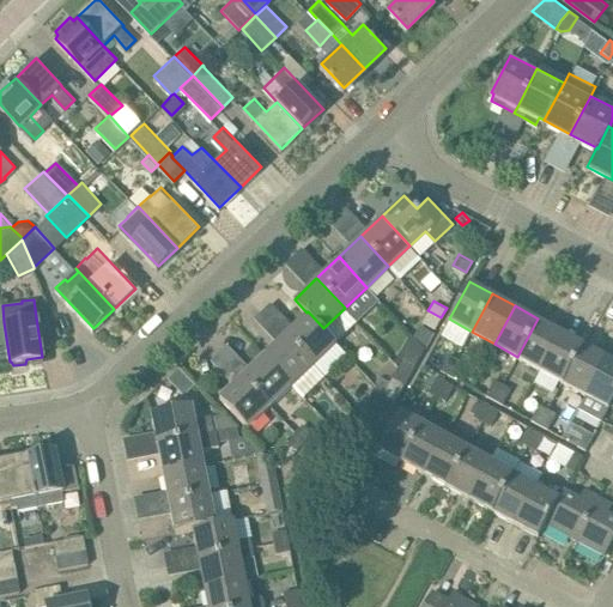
[(436,327),(441,317),(428,310),(423,320),(436,327)]
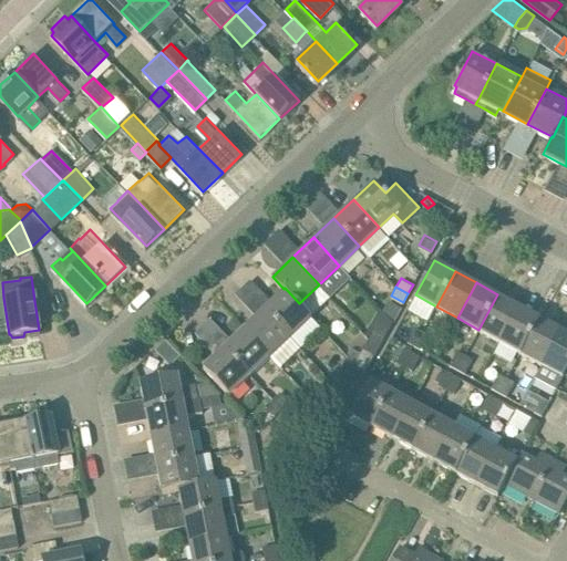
[(290,336),(311,317),(312,315),(299,303),(285,288),(284,289),(264,308),(290,336)]
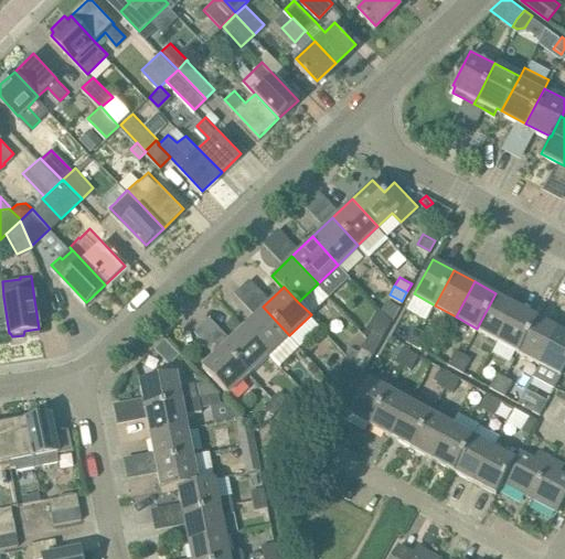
[(496,293),(477,329),(498,340),(516,304),(496,293)]
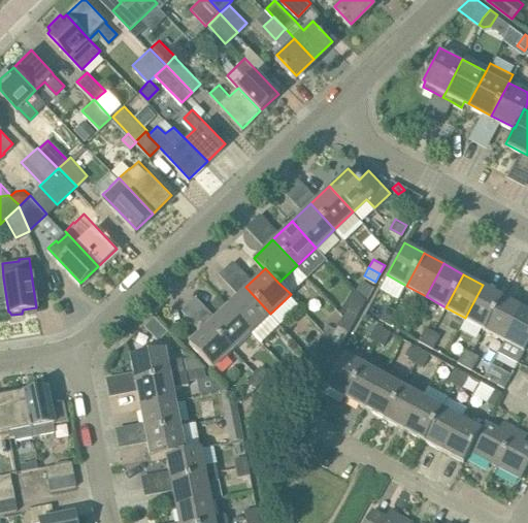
[(362,280),(356,291),(364,300),(372,286),(362,280)]
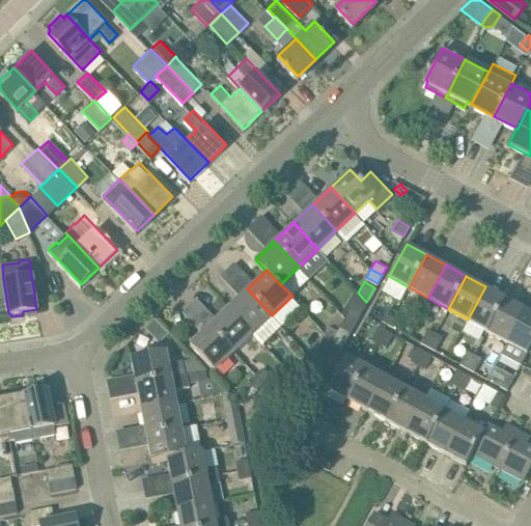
[(485,286),(468,320),(487,330),(505,298),(485,286)]
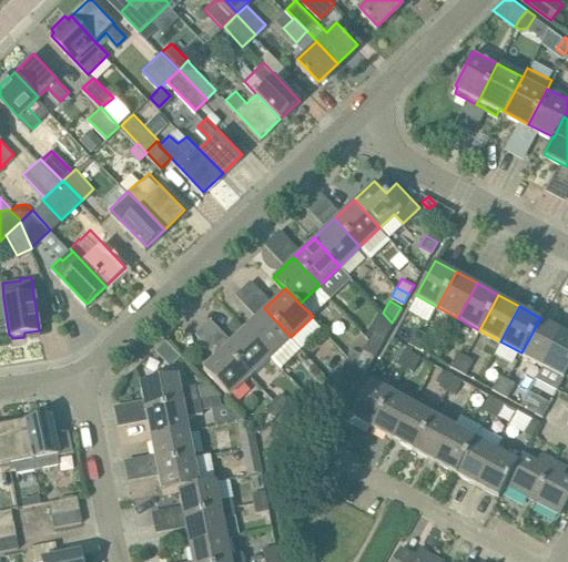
[(291,337),(264,308),(244,327),(271,356),(291,337)]
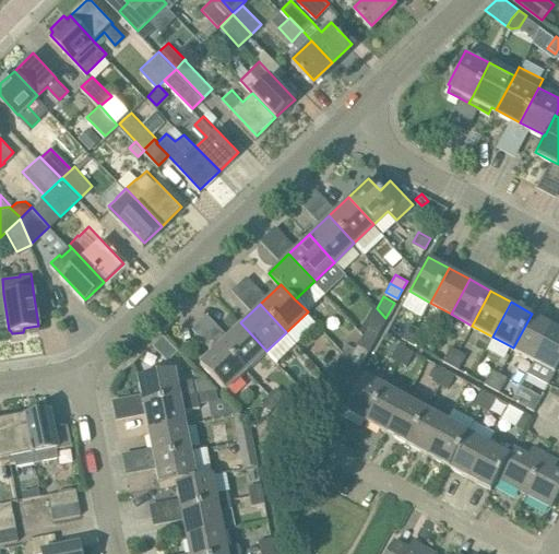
[(532,314),(513,348),(534,360),(552,325),(532,314)]
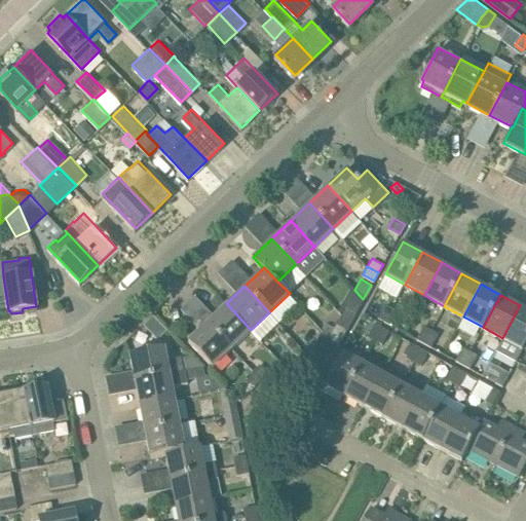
[(392,306),(385,302),(378,314),(385,319),(392,306)]
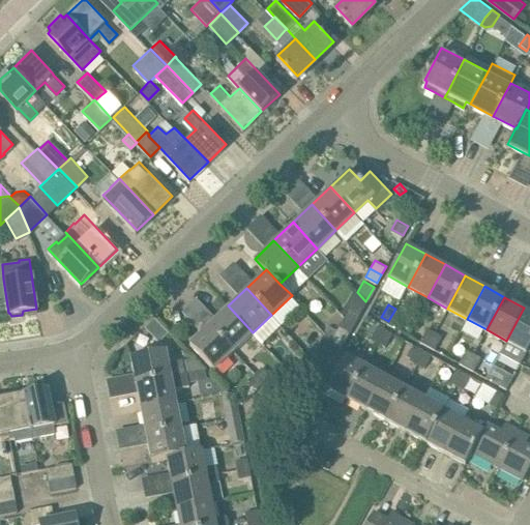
[(209,324),(234,350),(253,332),(228,305),(209,324)]
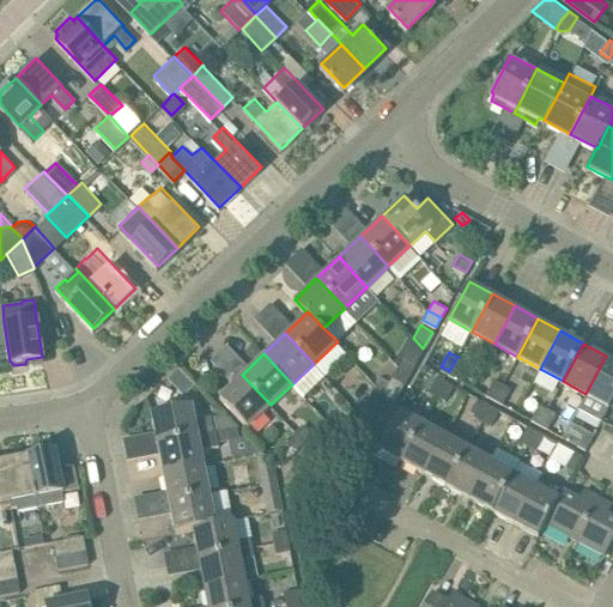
[(396,366),(398,366),(410,374),(416,362),(402,356),(396,366)]
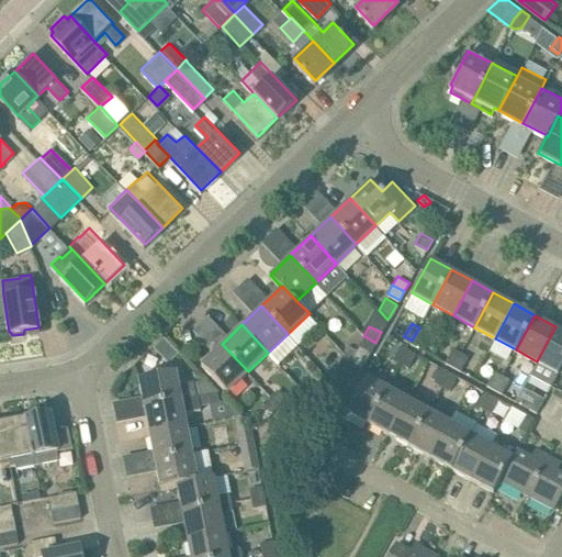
[(561,365),(561,330),(555,326),(537,361),(558,372),(561,365)]
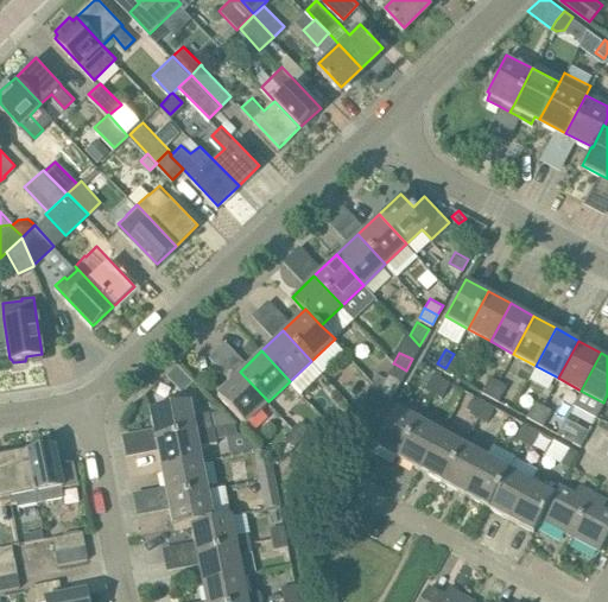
[(445,368),(454,373),(462,357),(454,354),(445,368)]
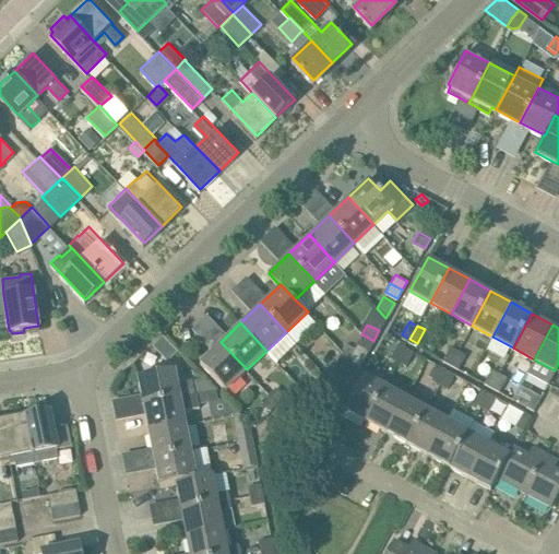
[(363,334),(361,334),(349,357),(361,364),(373,341),(363,334)]
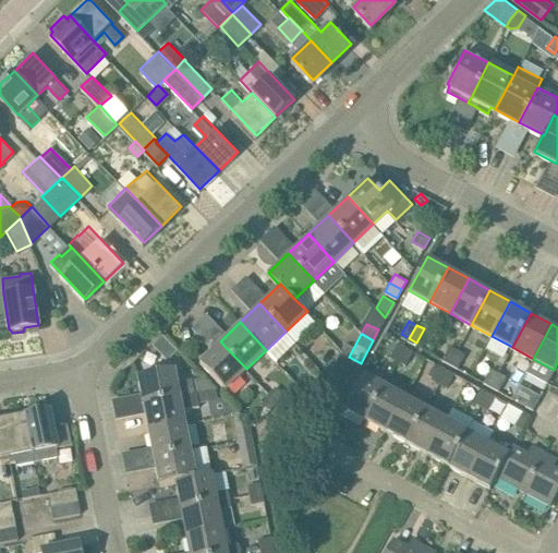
[(407,345),(398,340),(390,355),(398,359),(407,345)]
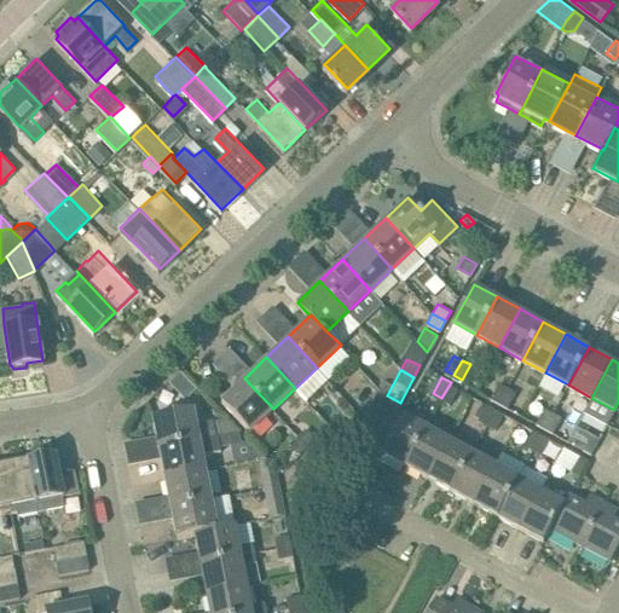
[(273,409),(244,379),(223,400),(250,431),(273,409)]
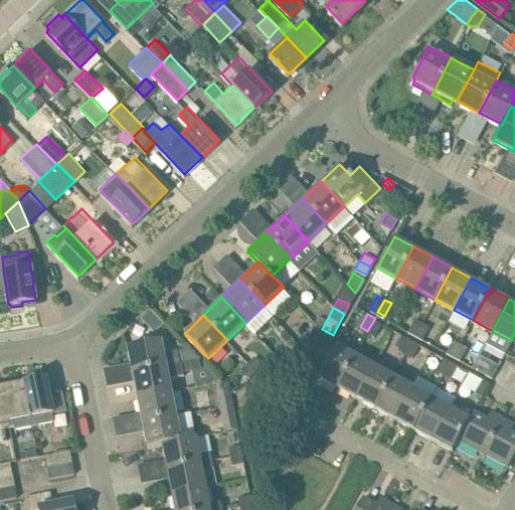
[(422,321),(414,317),(407,329),(415,334),(422,321)]
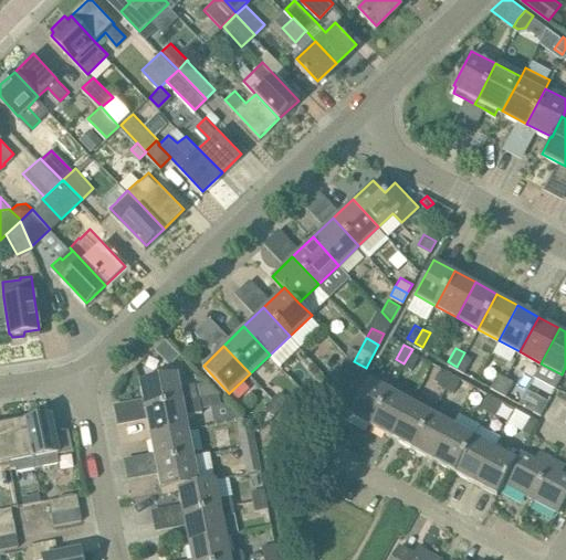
[(404,363),(411,368),(419,354),(412,349),(404,363)]
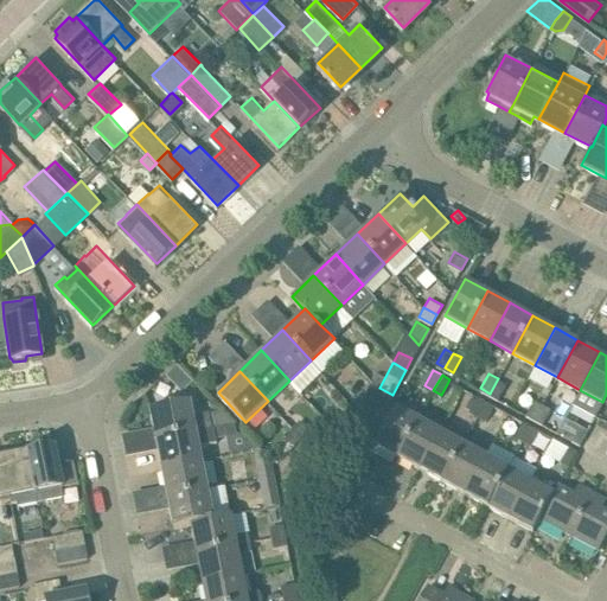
[(490,394),(498,397),(506,382),(498,378),(490,394)]
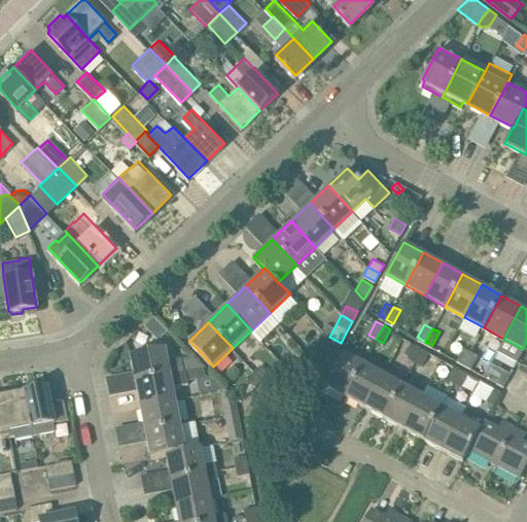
[(325,369),(338,348),(326,341),(315,361),(316,363),(325,369)]
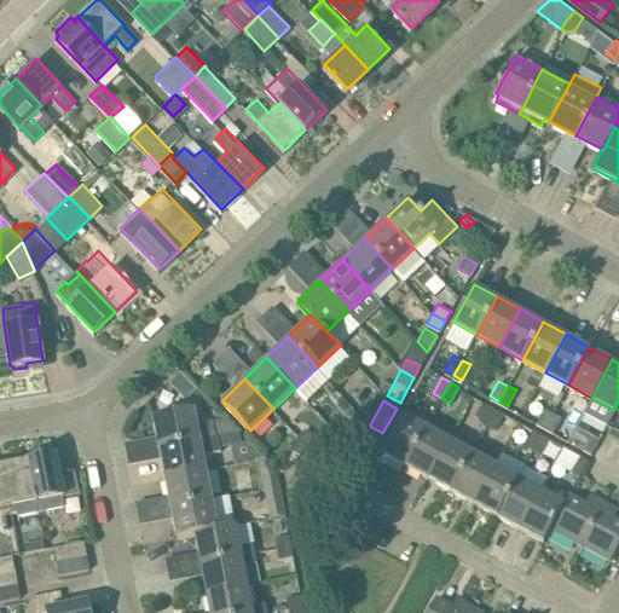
[(496,408),(487,403),(478,418),(487,423),(496,408)]
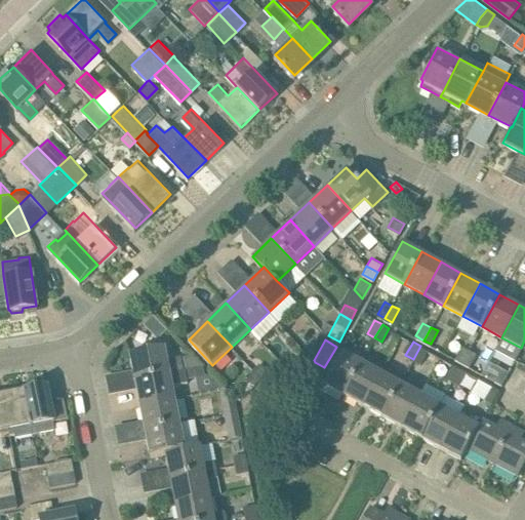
[(470,349),(461,344),(454,358),(462,362),(470,349)]
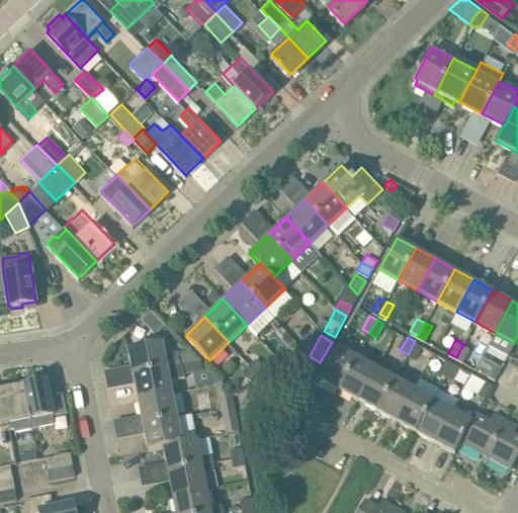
[(127,348),(133,374),(202,360),(189,347),(176,349),(165,351),(162,341),(127,348)]
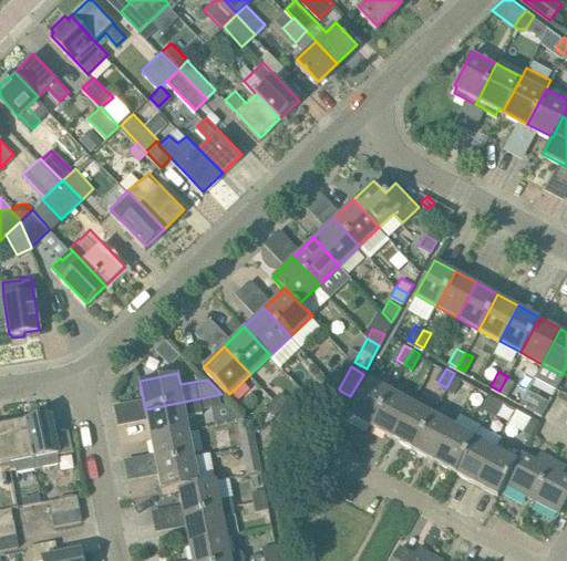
[(446,387),(454,391),(462,376),(454,373),(446,387)]
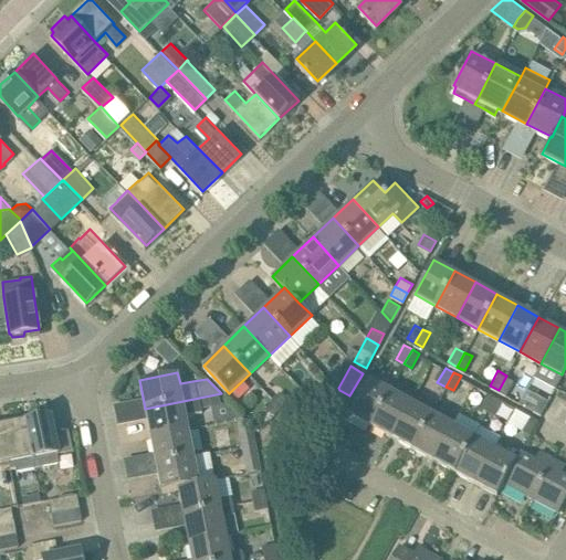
[(499,390),(505,393),(513,379),(506,376),(499,390)]
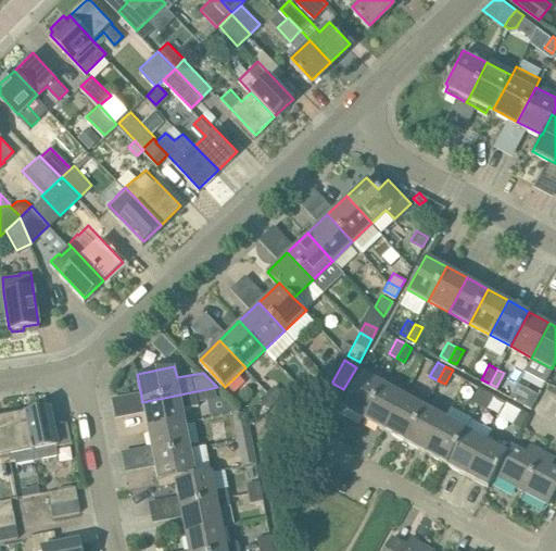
[(365,416),(383,382),(363,371),(344,405),(365,416)]
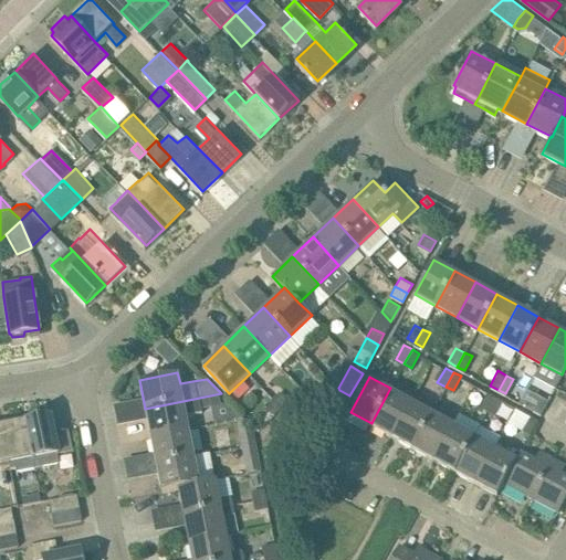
[(519,400),(533,408),(541,412),(551,395),(528,384),(519,400)]
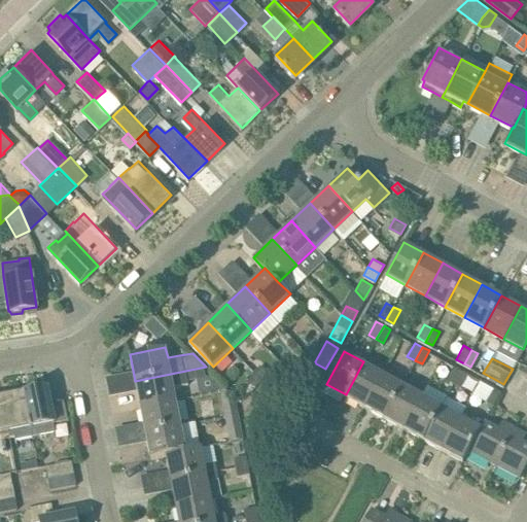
[(461,369),(445,359),(440,370),(447,375),(446,377),(454,382),(461,369)]
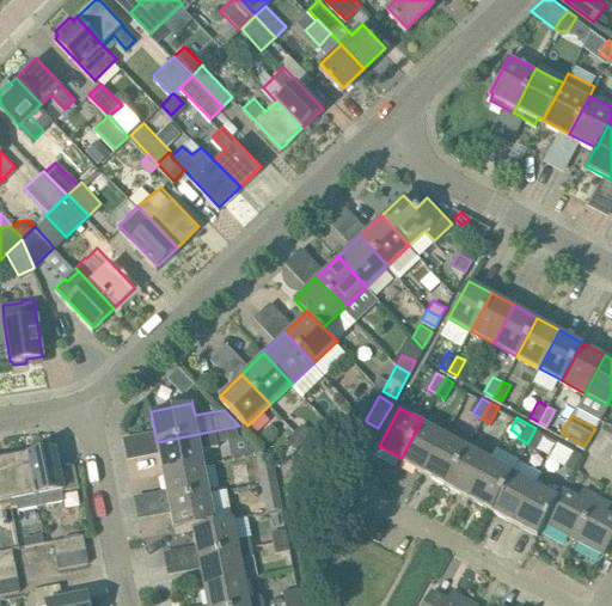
[(378,428),(367,422),(366,420),(350,446),(362,457),(378,428)]
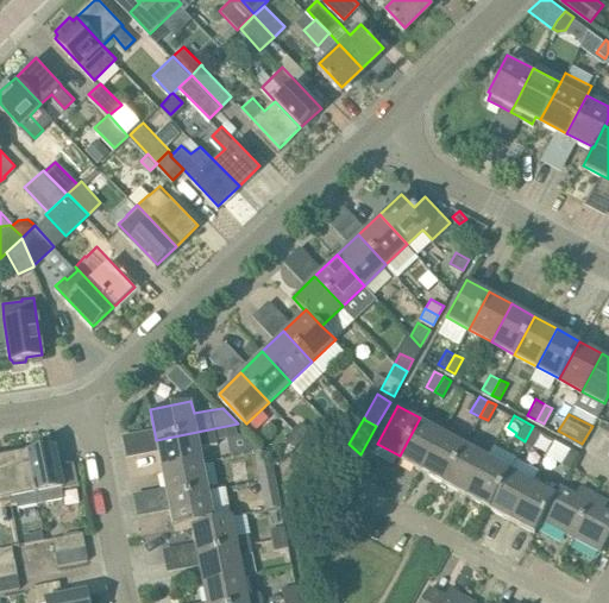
[(422,468),(443,431),(420,418),(400,456),(422,468)]
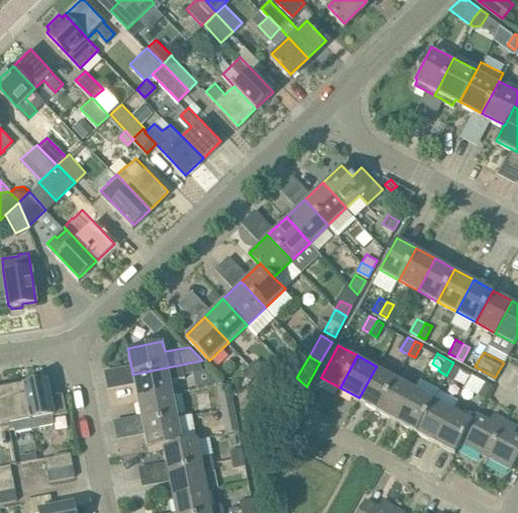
[(249,362),(257,371),(264,365),(256,356),(249,362)]
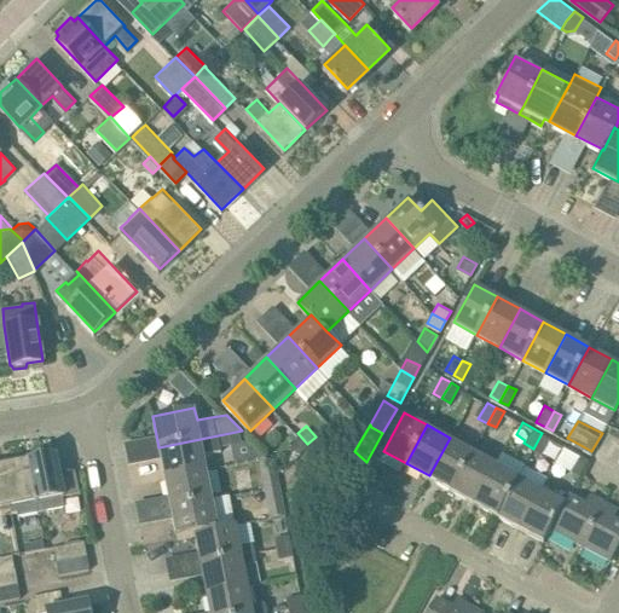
[(165,476),(207,468),(203,452),(221,449),(220,444),(243,439),(242,431),(158,447),(165,476)]
